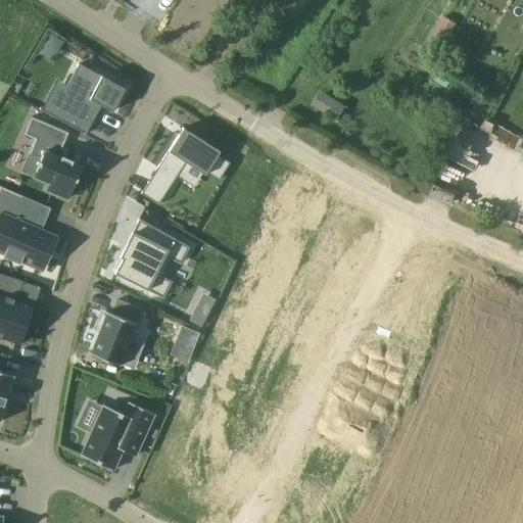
[(454,24),(442,16),(428,39),(440,46),(454,24)]
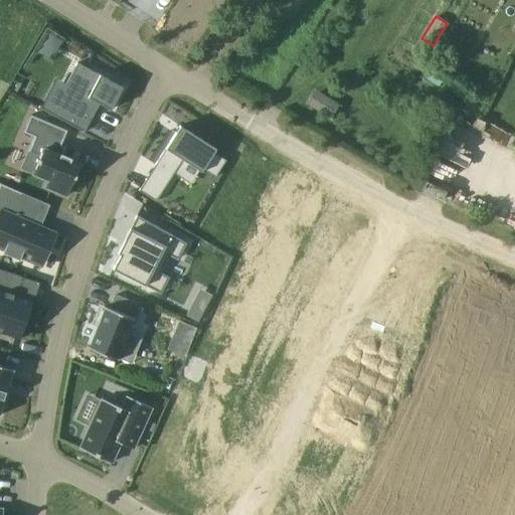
[(77,62),(65,86),(69,88),(54,116),(84,132),(100,104),(111,110),(123,88),(77,62)]
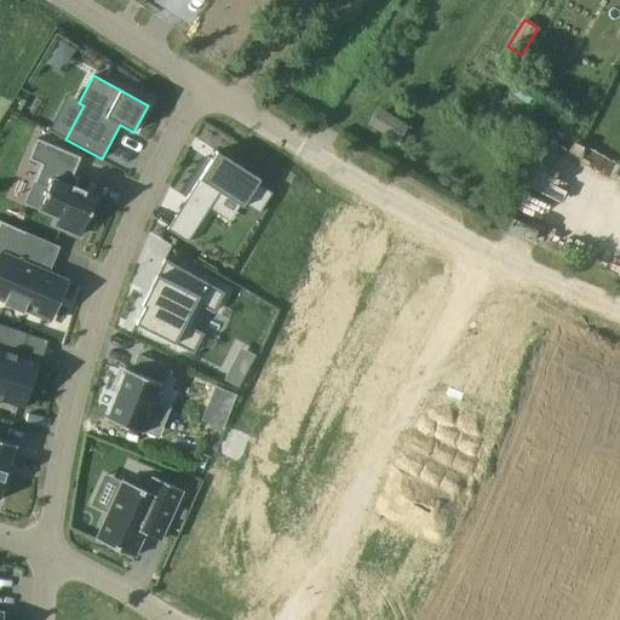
[(518,84),(511,93),(527,104),(534,95),(518,84)]
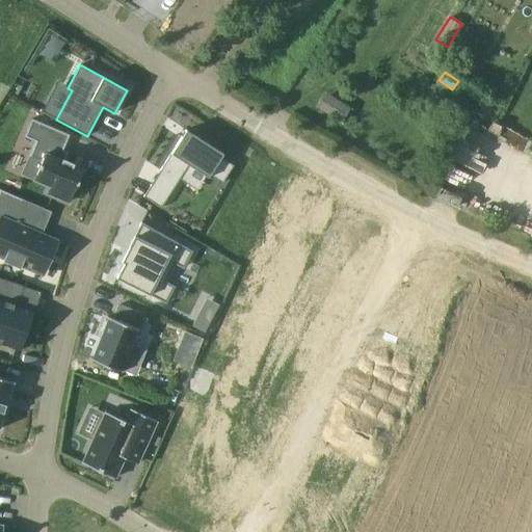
[(349,105),(324,90),(315,105),(341,120),(349,105)]
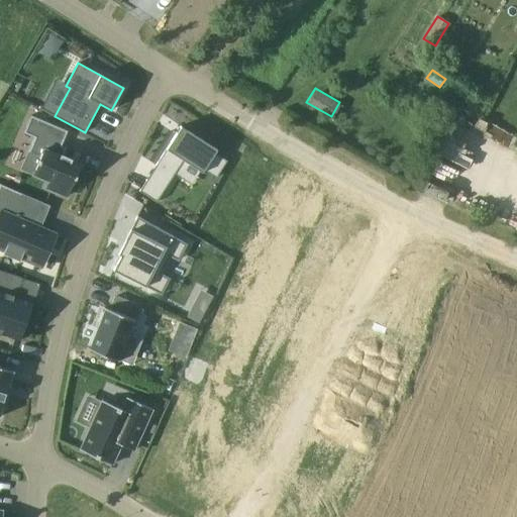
[(68,130),(31,115),(23,132),(33,136),(19,170),(48,182),(46,186),(45,185),(43,189),(67,199),(77,176),(76,176),(78,171),(79,171),(82,164),(79,163),(80,162),(72,159),(64,156),(68,147),(62,144),(68,130)]
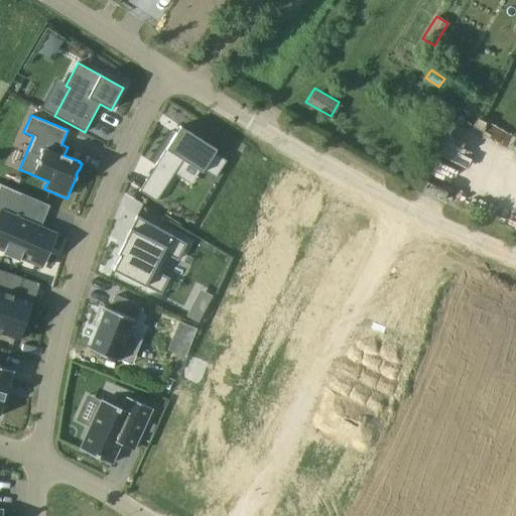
[(174,132),(152,169),(169,180),(176,168),(196,180),(198,177),(210,185),(220,168),(208,160),(212,154),(174,132)]
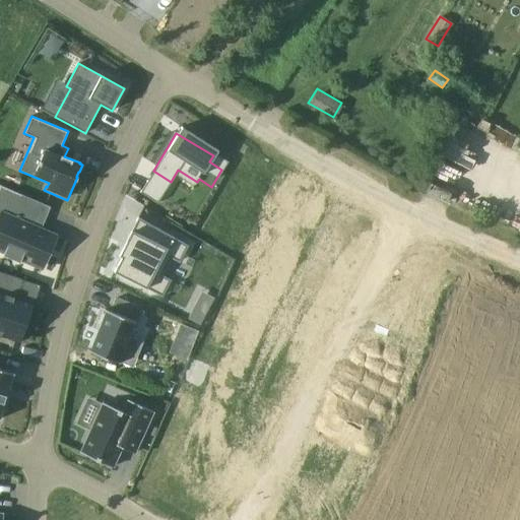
[(165,191),(147,180),(140,192),(157,203),(165,191)]
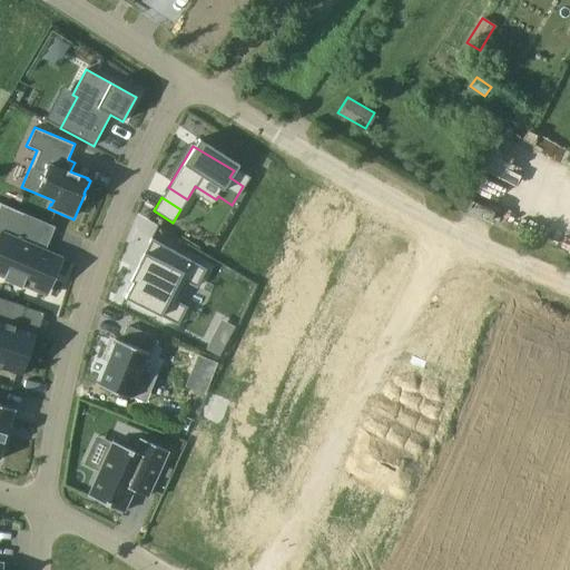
[(0,203),(0,204),(0,223),(18,231),(25,214),(0,203)]
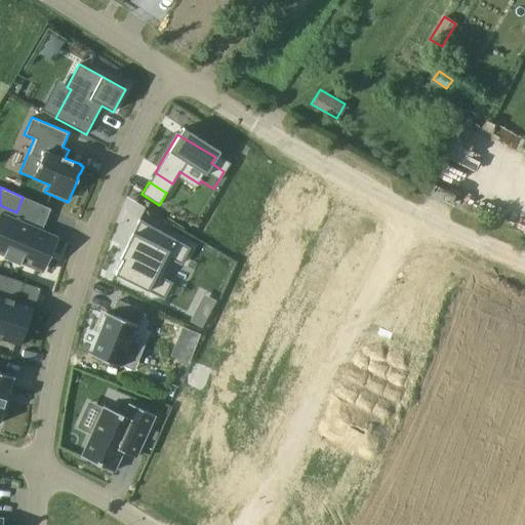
[(0,215),(0,250),(4,252),(5,251),(23,259),(35,231),(0,215)]
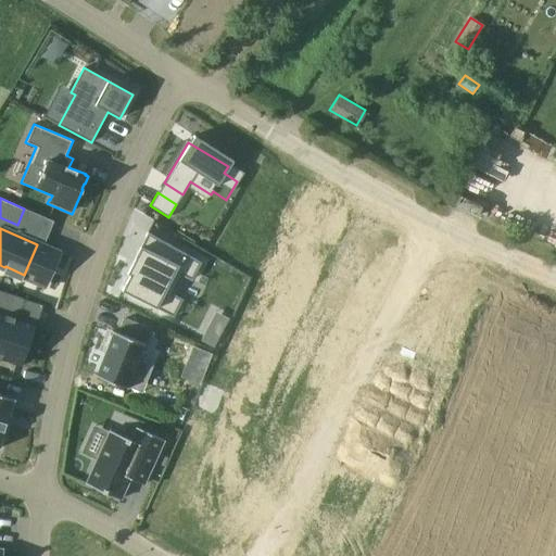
[(141,256),(123,290),(178,315),(187,298),(177,293),(187,273),(197,278),(205,261),(149,232),(138,255),(141,256)]
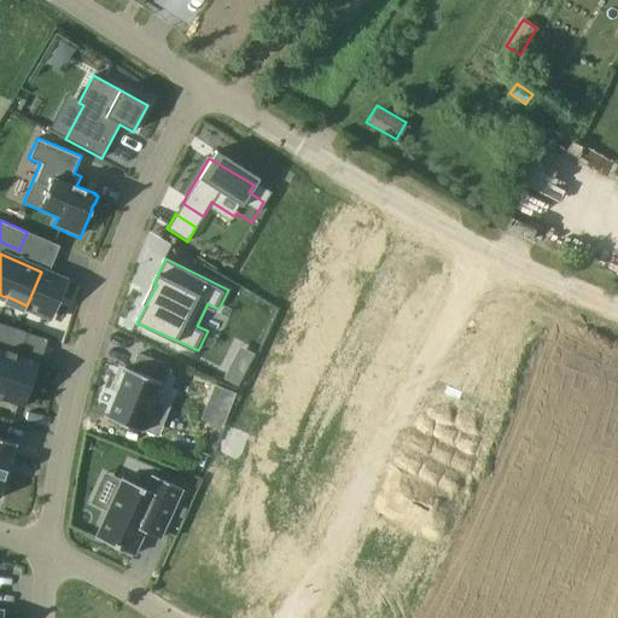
[(30,333),(0,322),(0,398),(24,407),(39,361),(23,356),(30,333)]
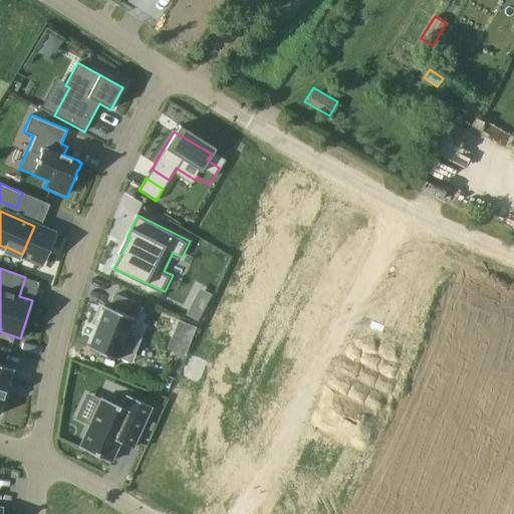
[(109,308),(105,306),(104,307),(89,346),(88,347),(115,358),(116,356),(132,318),(136,319),(142,305),(115,294),(109,308)]
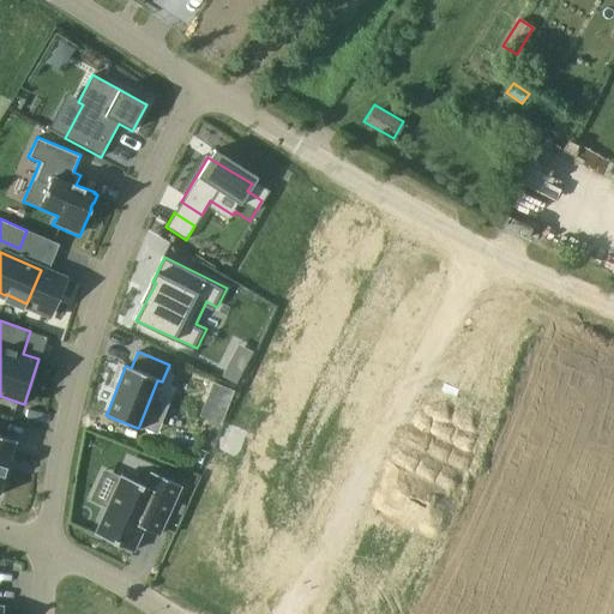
[(238,384),(244,372),(228,363),(222,377),(238,384)]
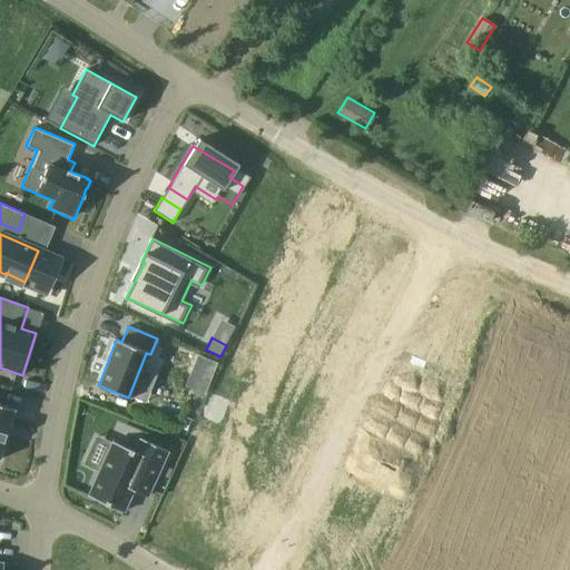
[(197,355),(185,386),(205,394),(217,363),(197,355)]
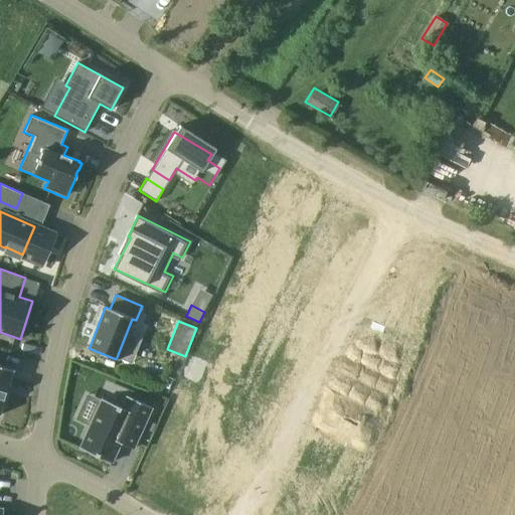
[(0,408),(12,368),(0,364),(0,408)]
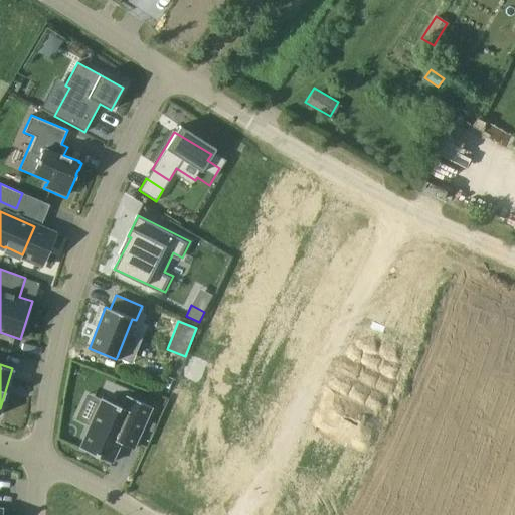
[(135,442),(136,443),(152,407),(127,396),(122,407),(102,398),(79,448),(112,463),(121,444),(124,437),(135,442)]
